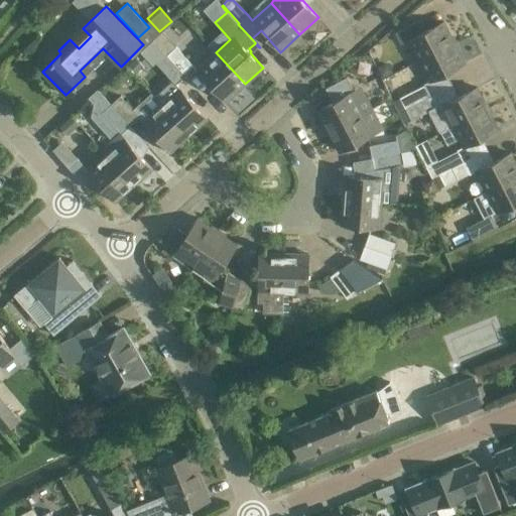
[(401,44),(408,40),(418,60),(455,42),(443,21),(426,31),(420,19),(395,32),(401,44)]
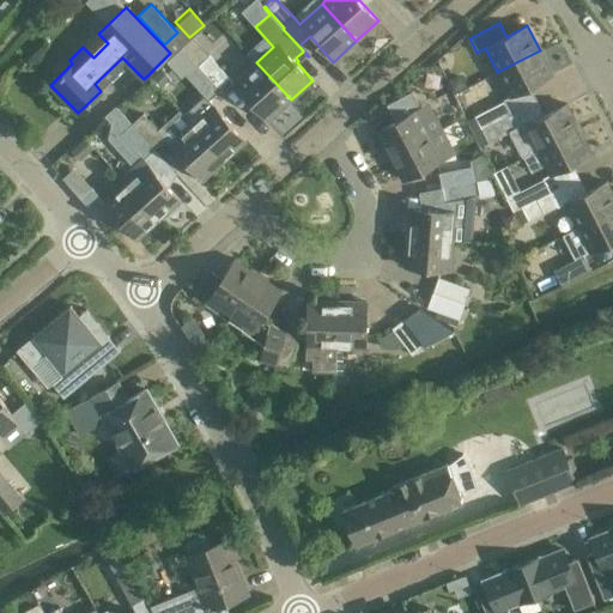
[(229,78),(205,52),(192,38),(182,48),(184,50),(194,61),(219,89),(229,78)]
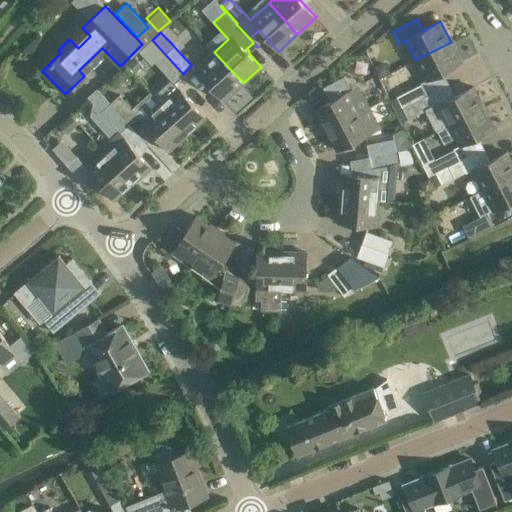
[(162,51),(154,42),(144,51),(174,83),(183,75),(182,74),(183,74),(162,51)]
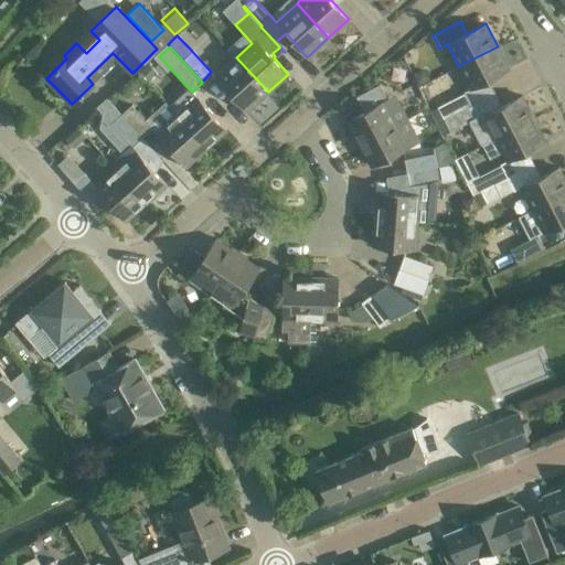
[(498,46),(458,66),(470,88),(509,68),(498,46)]
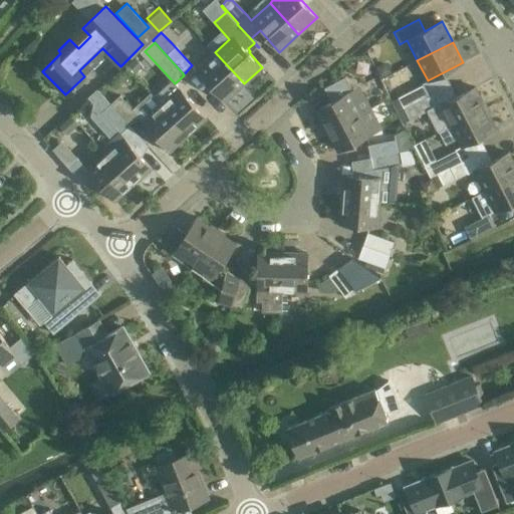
[(244,83),(215,52),(196,70),(224,101),(244,83)]
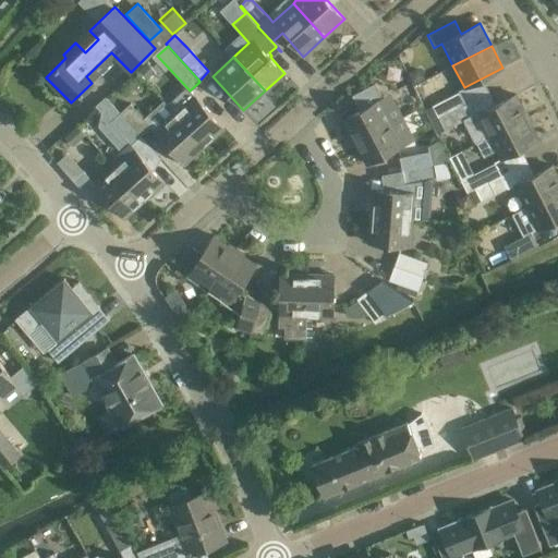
[(396,102),(388,107),(375,83),(352,95),(360,110),(342,119),(354,142),(402,117),(396,102)]
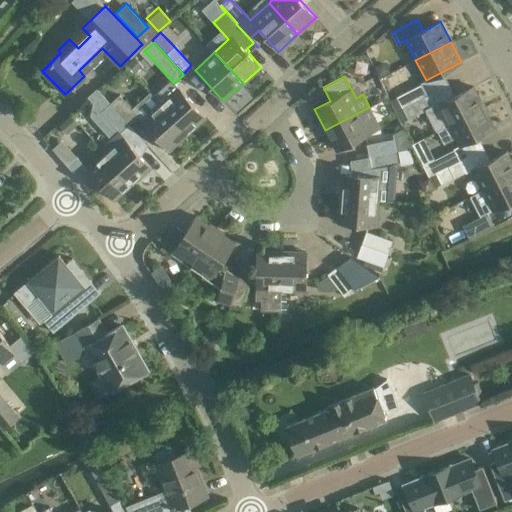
[(401,108),(427,95),(421,84),(395,98),(401,108)]
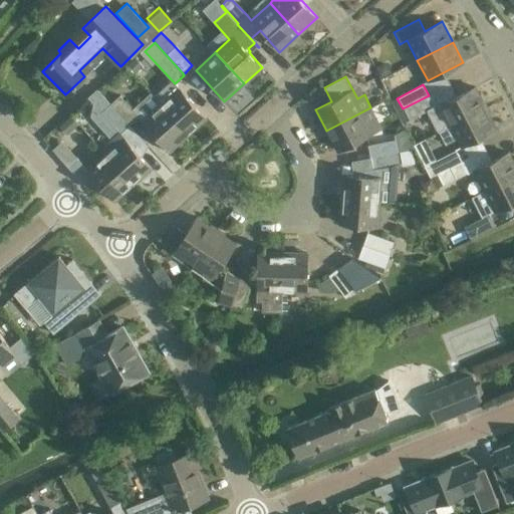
[(451,125),(486,107),(475,86),(440,104),(451,125)]
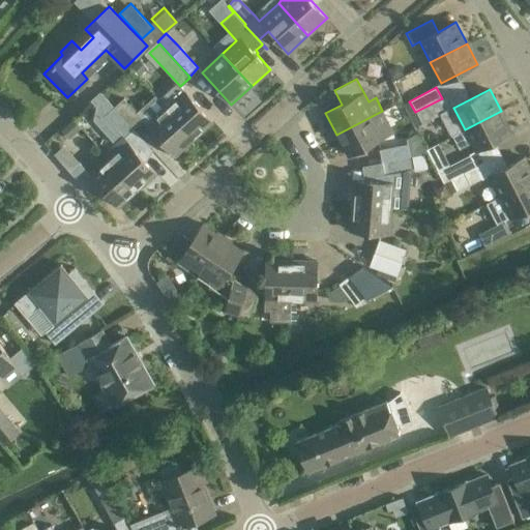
[(154,96),(194,139),(212,121),(184,91),(166,108),(155,95),(154,96)]
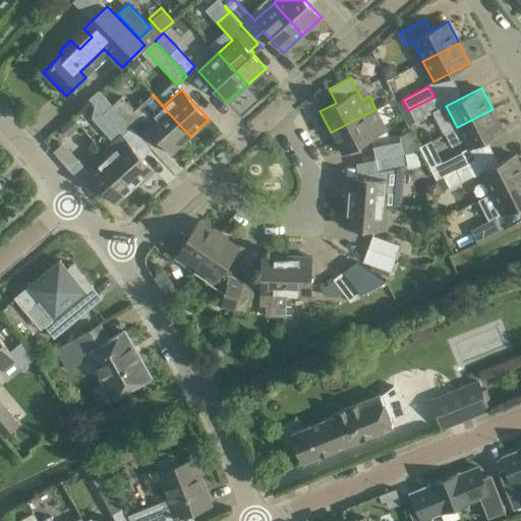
[(190,136),(152,95),(134,111),(121,97),(112,105),(131,126),(140,118),(172,153),(190,136)]
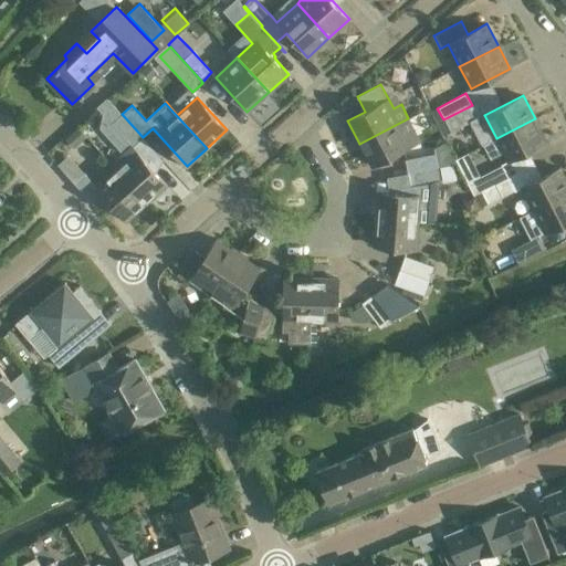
[(472,105),(443,119),(450,133),(479,117),(472,105)]
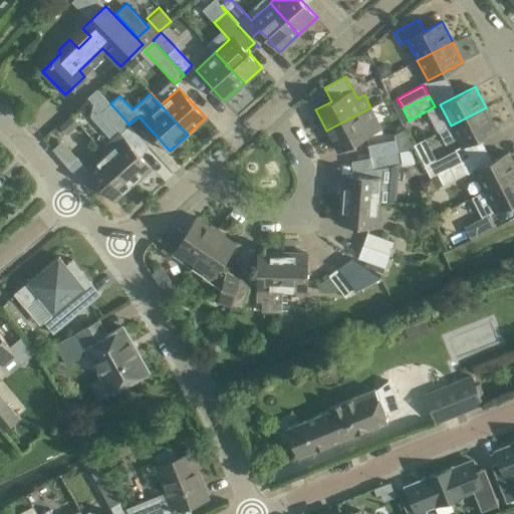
[(120,133),(130,124),(110,103),(93,118),(106,133),(113,126),(118,132),(100,149),(134,185),(136,183),(140,183),(149,175),(149,172),(153,168),(120,133)]
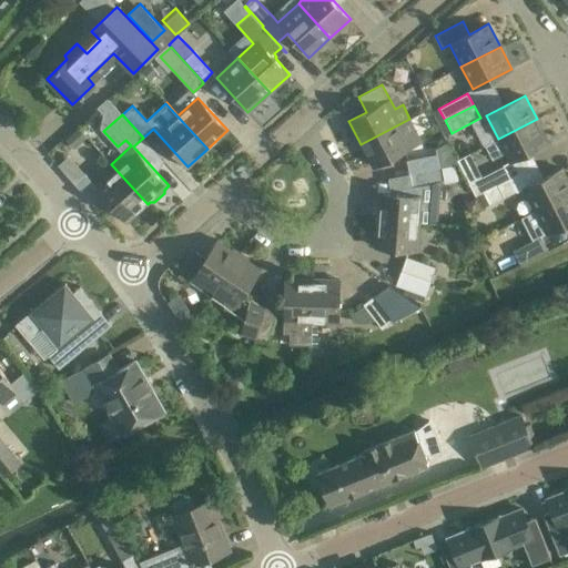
[(373,166),(412,145),(407,137),(417,132),(409,119),(361,144),(373,166)]
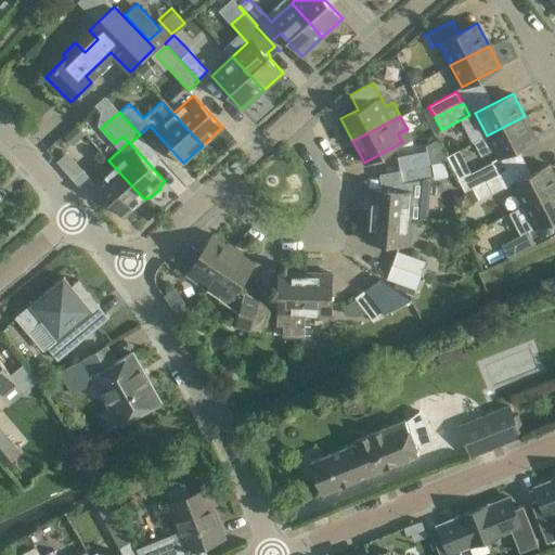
[(525,116),(487,136),(474,142),(480,155),(493,149),(498,157),(536,138),(525,116)]
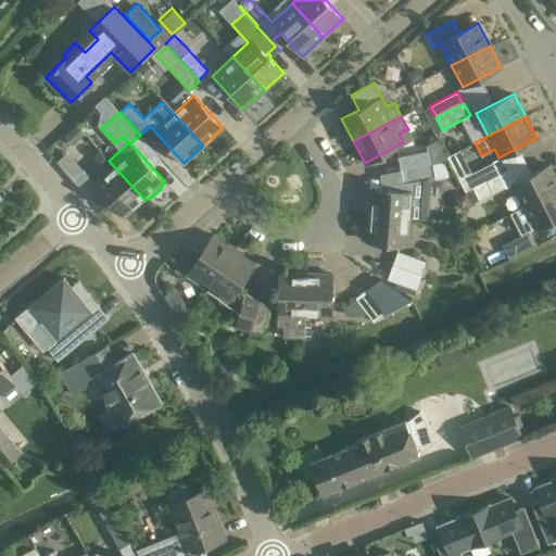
[(400,168),(430,164),(428,151),(399,156),(400,168)]
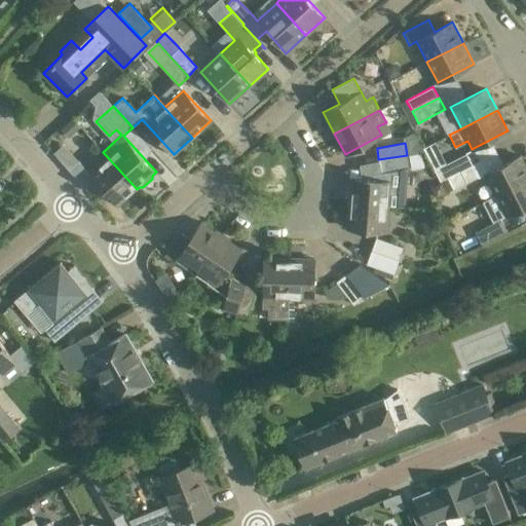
[(118,205),(137,189),(103,152),(107,157),(88,174),(79,162),(70,171),(90,193),(100,185),(118,205)]
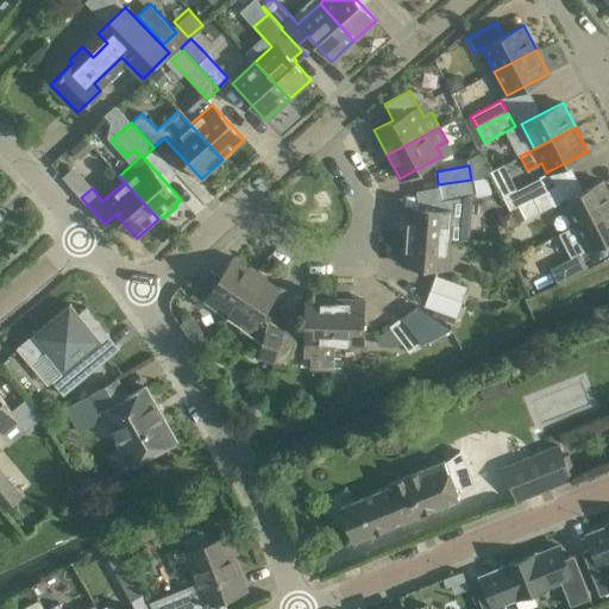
[(508,208),(547,189),(541,177),(502,198),(508,208)]
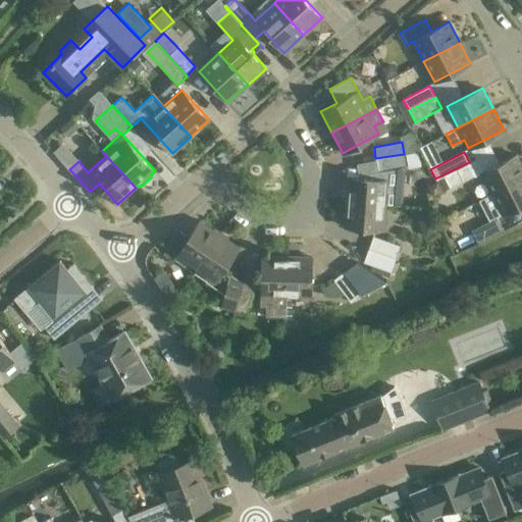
[(375,158),(378,170),(378,172),(388,170),(406,167),(404,154),(375,158)]
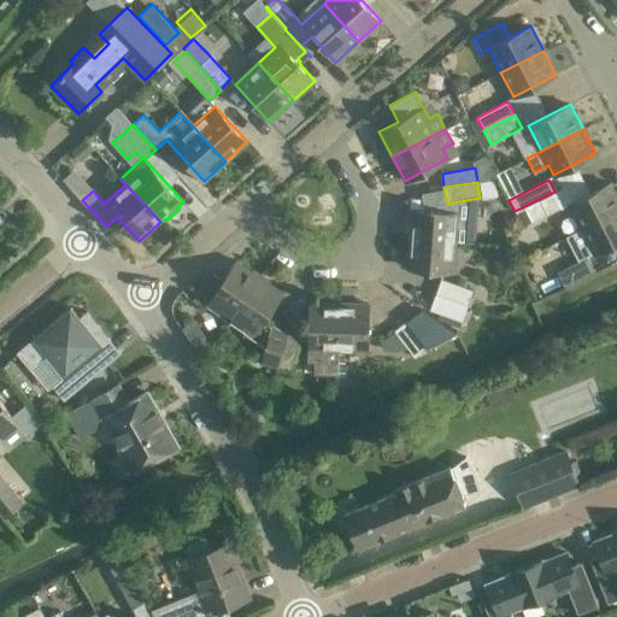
[(581,229),(616,210),(616,194),(611,183),(569,205),(581,229)]
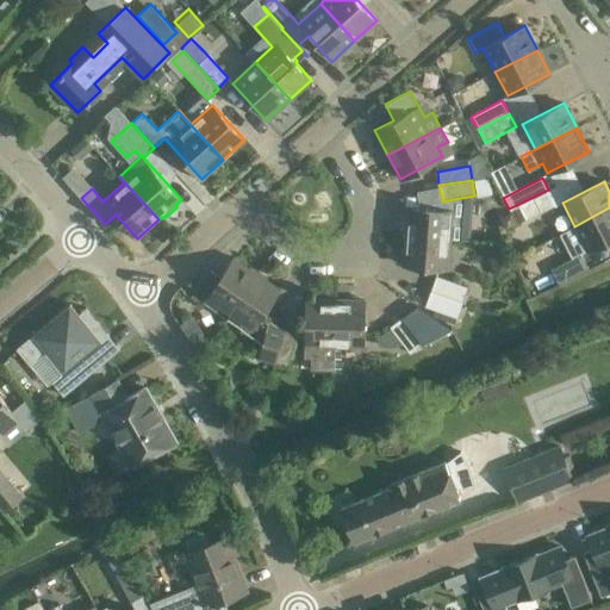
[(548,190),(509,209),(517,224),(526,221),(526,222),(556,206),(548,190)]
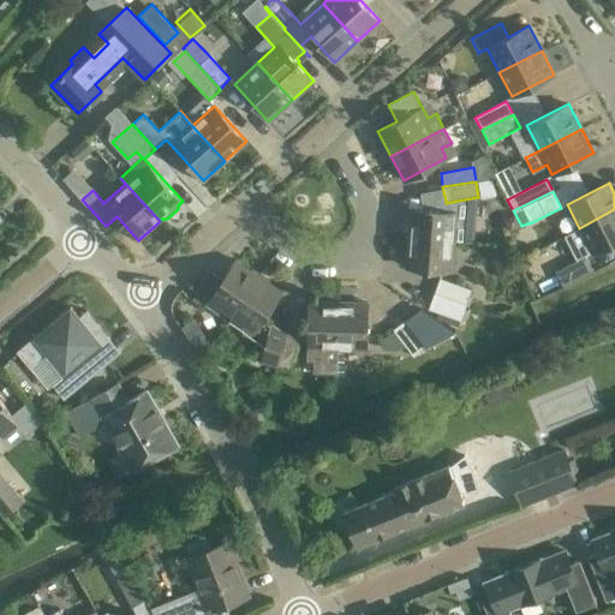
[(454,242),(457,212),(458,201),(446,203),(446,201),(435,203),(435,210),(410,208),(407,237),(454,242)]
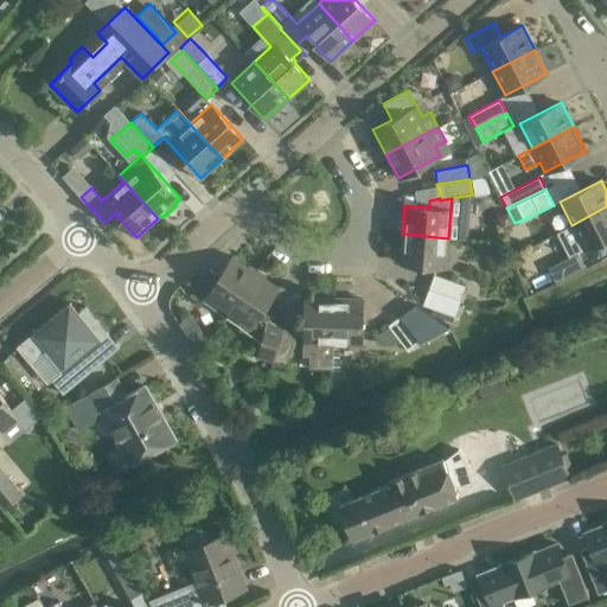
[(606,206),(572,225),(557,234),(569,257),(548,268),(555,281),(585,266),(577,254),(606,237),(606,206)]
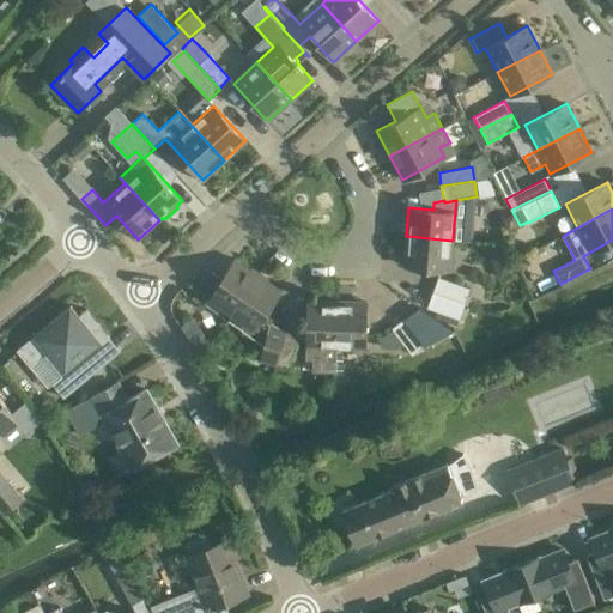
[(453,241),(406,236),(404,266),(451,269),(453,241)]
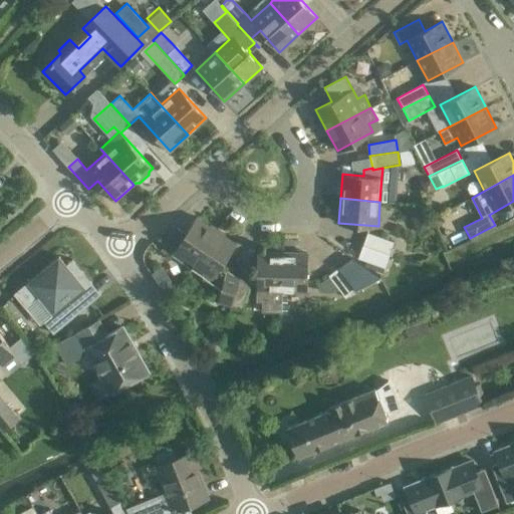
[(192,269),(216,231),(196,218),(185,235),(176,229),(162,251),(171,257),(172,256),(192,269)]
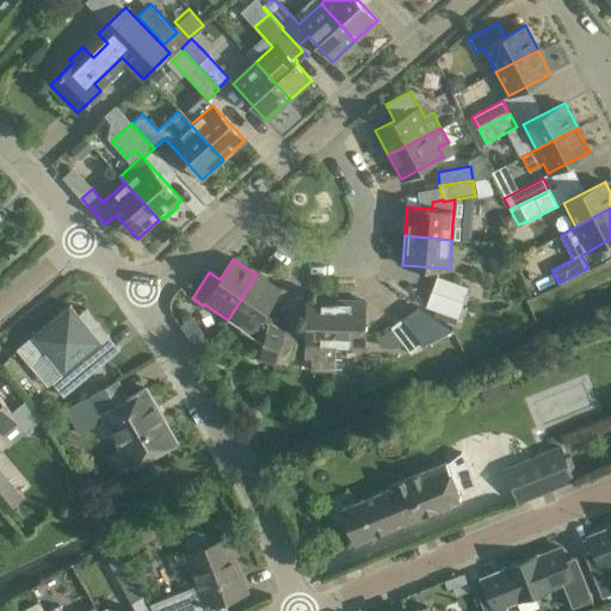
[(277,289),(257,275),(228,320),(239,327),(240,333),(263,349),(259,360),(275,365),(283,331),(270,327),(265,319),(259,316),(277,289)]
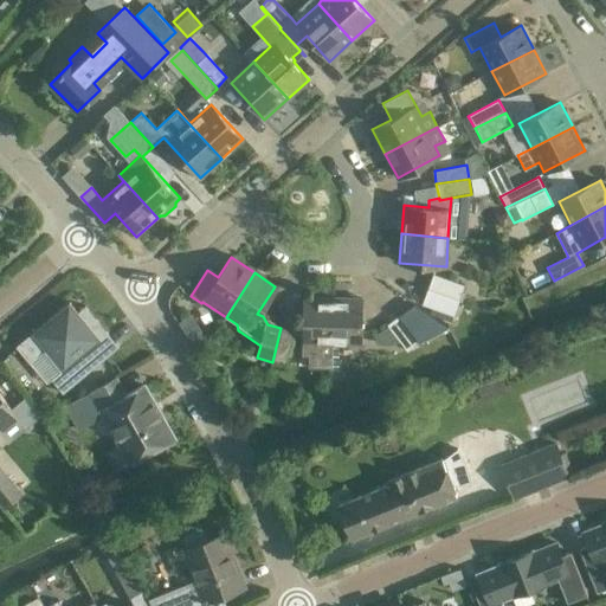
[(462,300),(465,285),(433,274),(429,288),(462,300)]
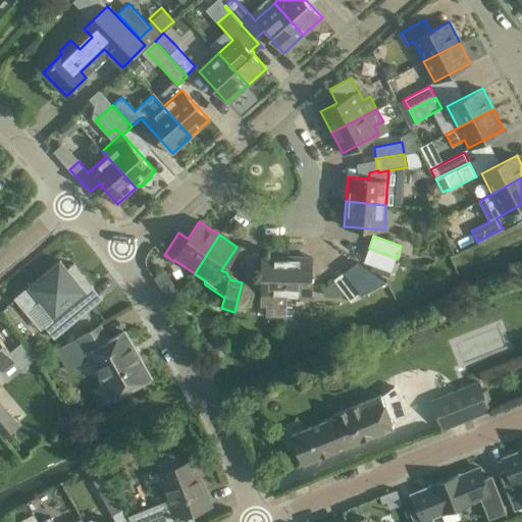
[(286,297),(288,256),(262,256),(261,307),(266,307),(266,317),(285,317),(285,297),(286,297)]
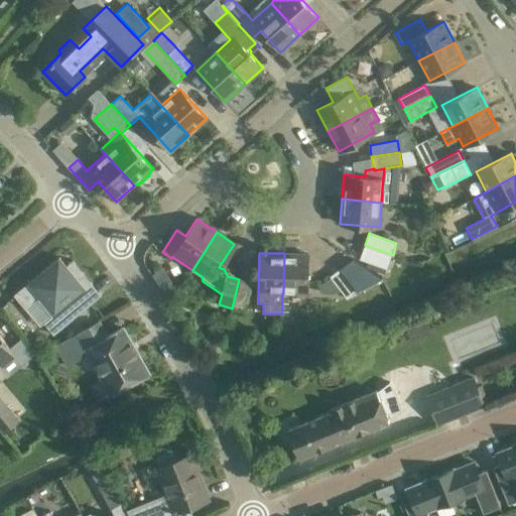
[(284,253),(283,293),(307,293),(307,253),(284,253)]
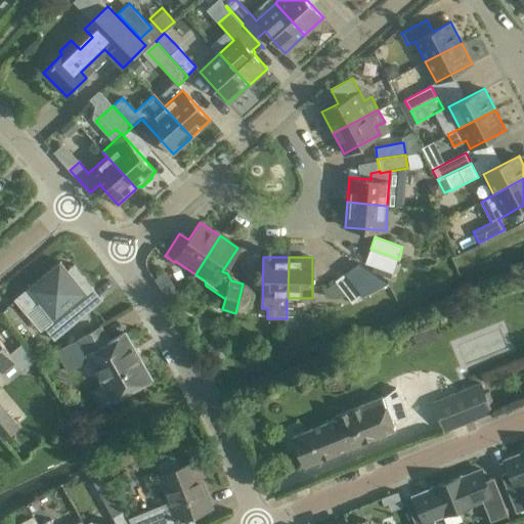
[(96,305),(68,269),(60,261),(13,299),(26,313),(39,302),(53,320),(45,328),(54,340),(96,305)]
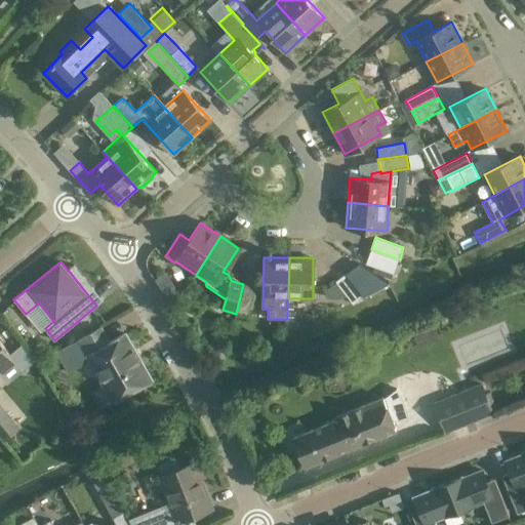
[(364,297),(346,274),(335,282),(353,304),(364,297)]
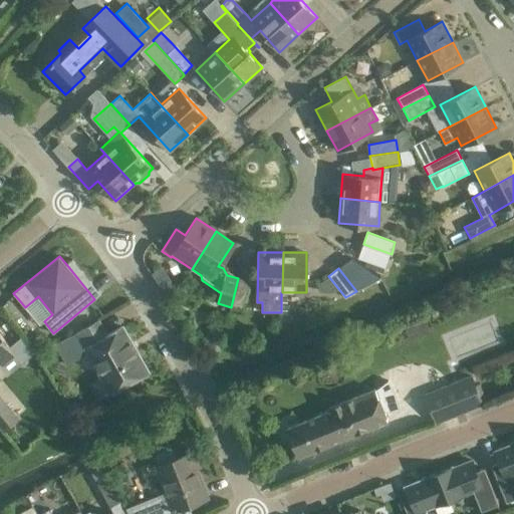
[(170,272),(157,281),(164,291),(177,283),(170,272)]
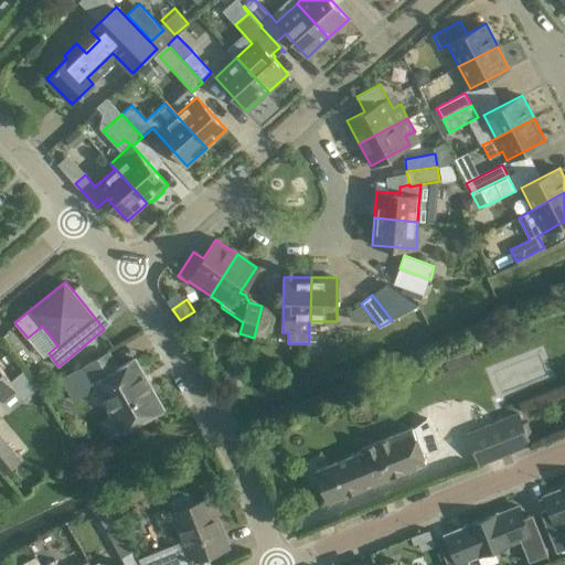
[(262,306),(254,338),(255,336),(267,339),(275,310),(262,306)]
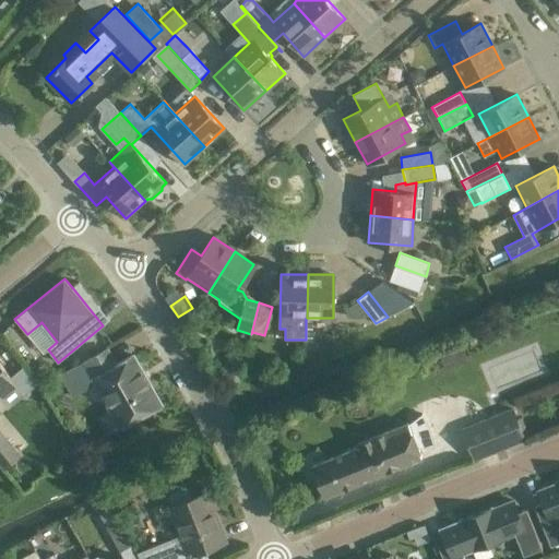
[(117,364),(108,348),(60,376),(73,397),(97,383),(122,426),(157,406),(145,383),(147,382),(132,355),(117,364)]
